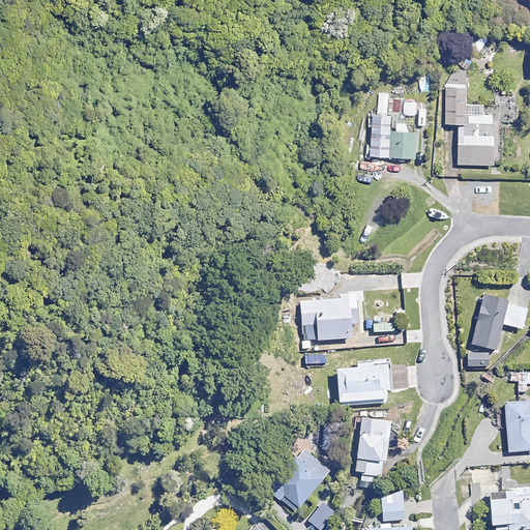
[(529,0),(503,0),(529,13),(529,0)]
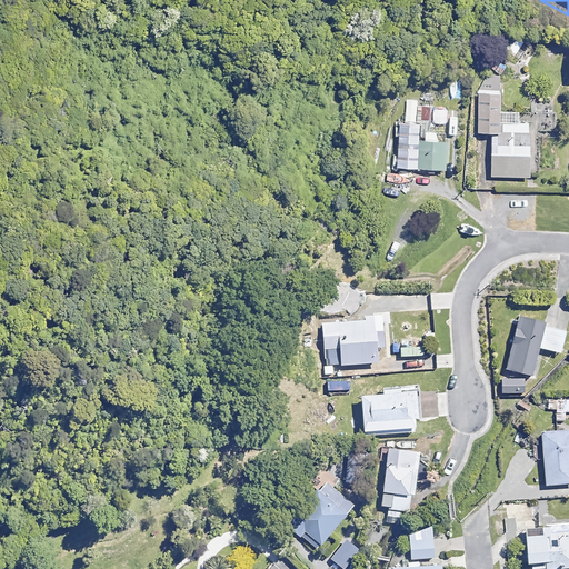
[(521,56),(521,41),(510,41),(510,56),(521,56)]
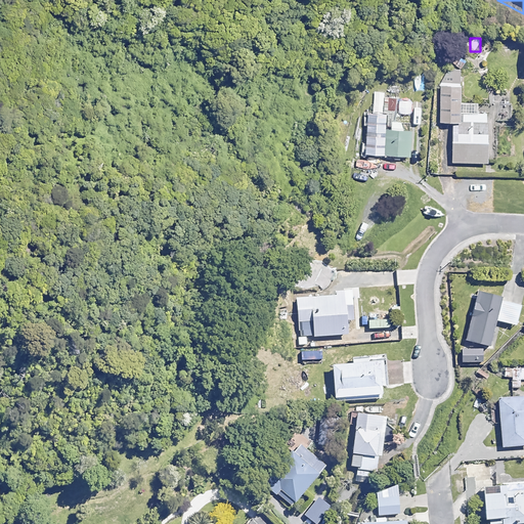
[(460,60),(438,60),(439,125),(452,124),(452,131),(443,131),(443,153),(452,153),(453,165),(488,164),(487,114),(477,115),(477,103),(461,103),(460,60)]
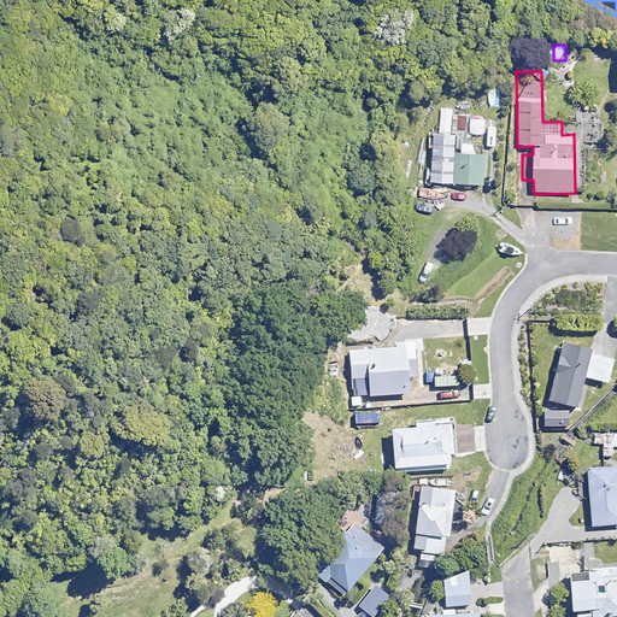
[(466,141),(466,134),(466,112),(448,112),(448,134),(454,134),(454,141),(466,141)]
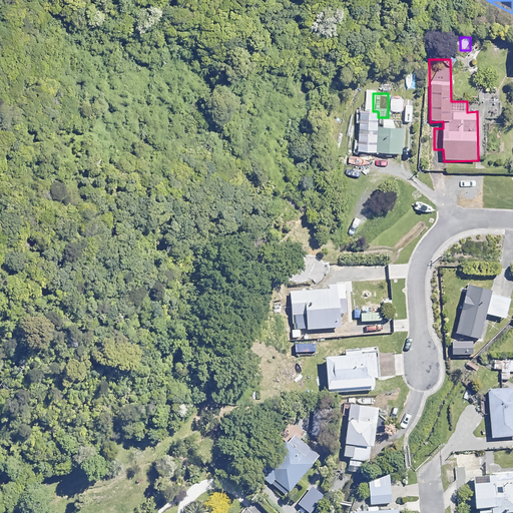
[(371,107),(360,106),(357,127),(369,129),(371,107)]
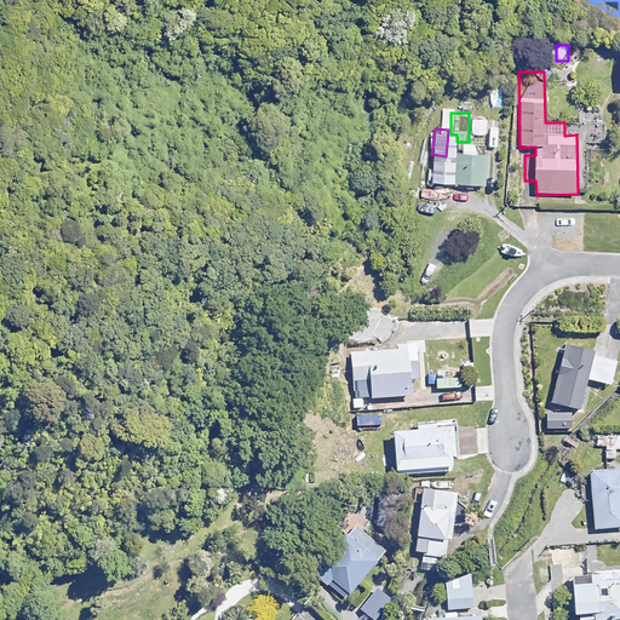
[(476,145),(463,145),(463,156),(455,156),(455,188),(486,188),(486,159),(476,159),(476,145)]
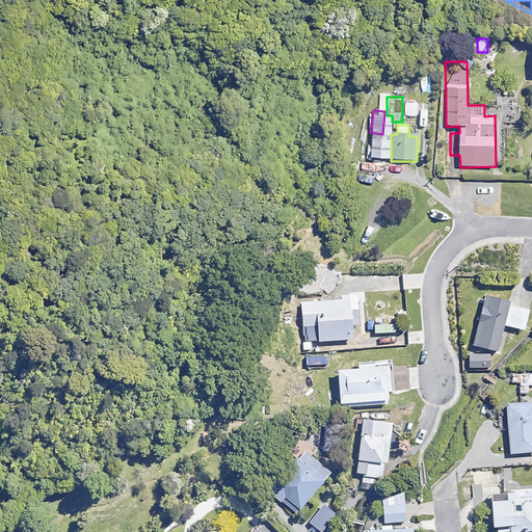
[(521,308),(473,298),(463,346),(488,350),(494,324),(516,328),(521,308)]
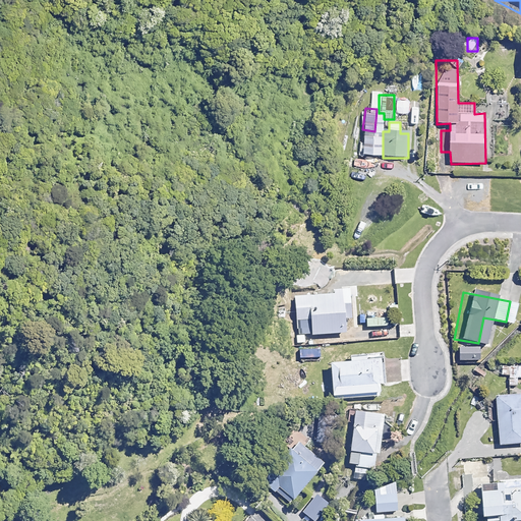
[(322,294),(266,297),(267,320),(282,319),(283,333),(324,331),(322,294)]
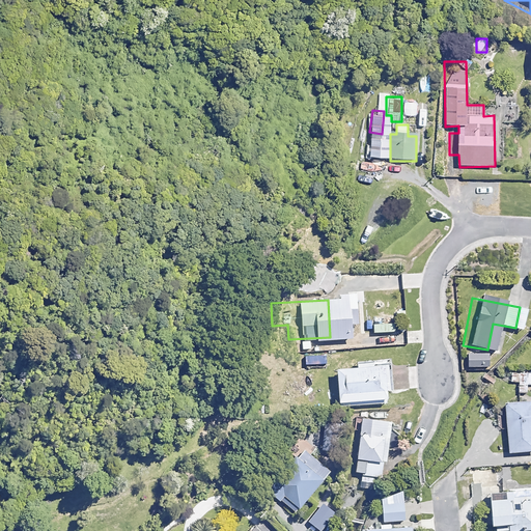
[(488,356),(468,357),(468,369),(488,368),(488,356)]
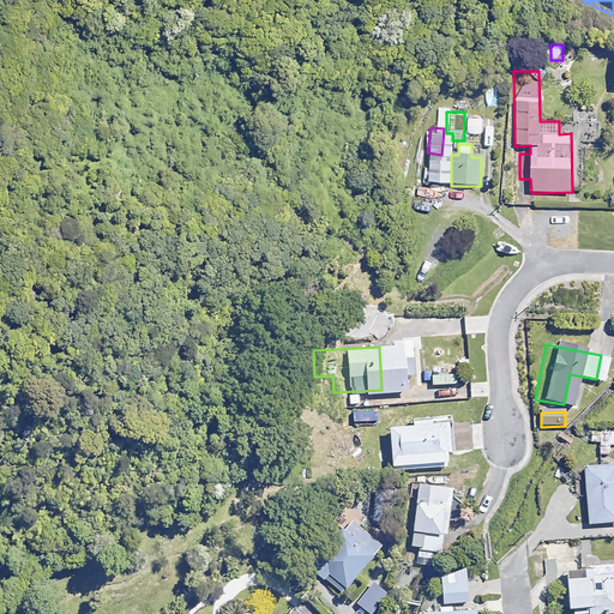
[(426,422),(367,427),(369,458),(428,453),(426,422)]
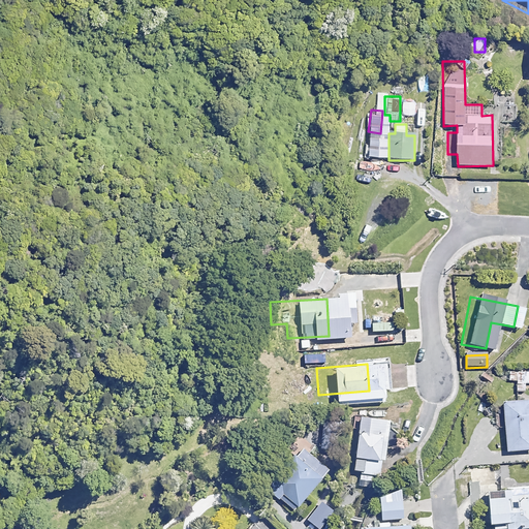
[(517,393),(526,392),(525,384),(528,383),(528,369),(515,371),(517,393)]
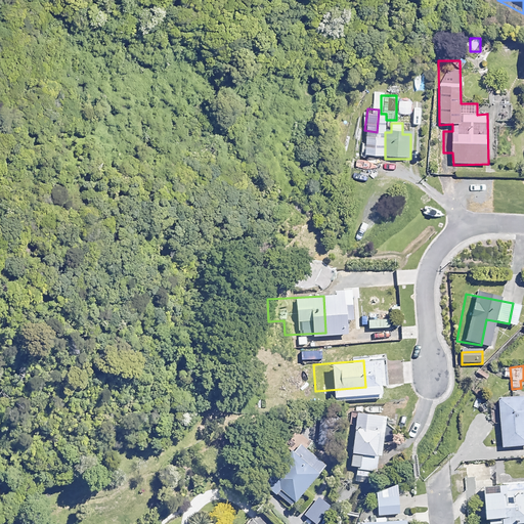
[(523,432),(522,397),(494,399),(496,445),(523,443),(523,432)]
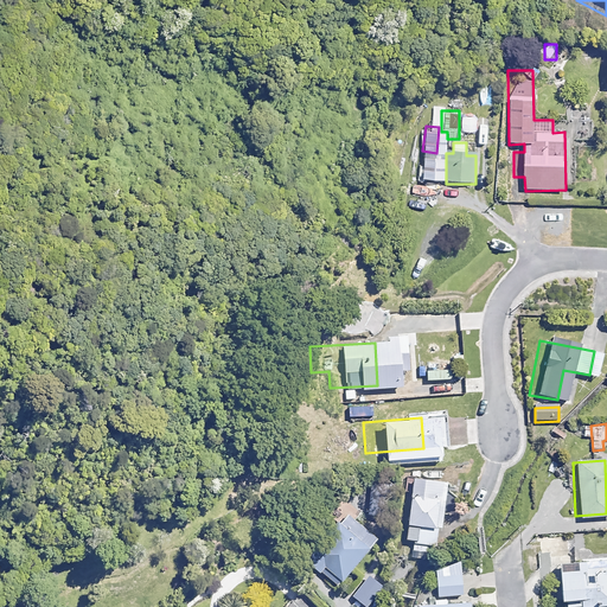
[(430,483),(396,479),(388,536),(423,540),(430,483)]
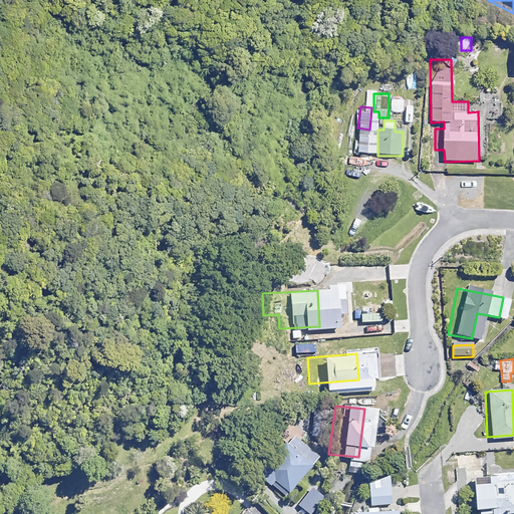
[(327,408),(313,407),(311,437),(325,438),(327,408)]
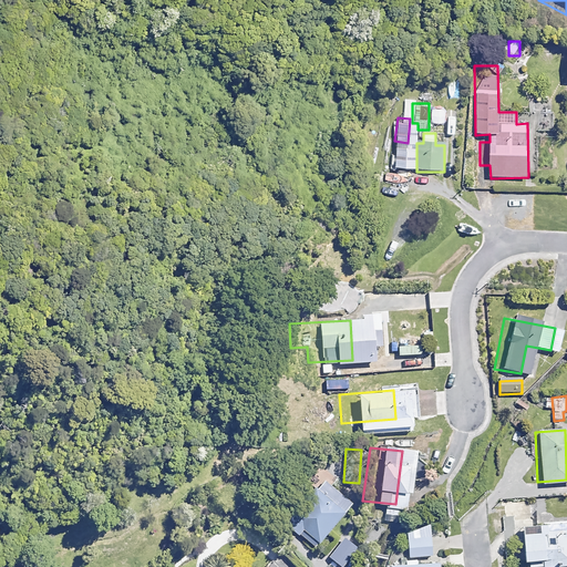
[(333,504),(302,481),(269,524),(299,548),(333,504)]
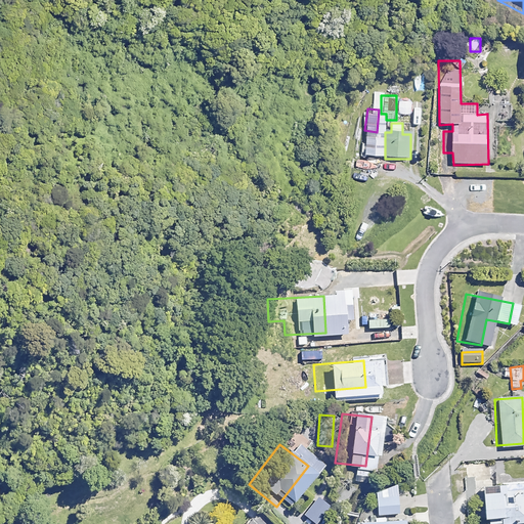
[(523,482),(485,484),(486,521),(523,519),(523,482)]
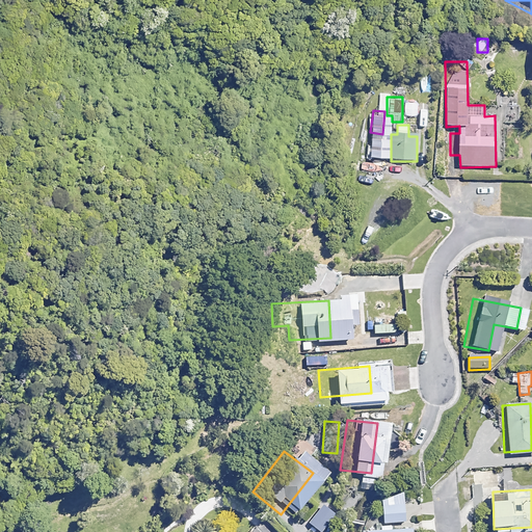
[(404,524),(403,505),(382,507),(383,525),(404,524)]
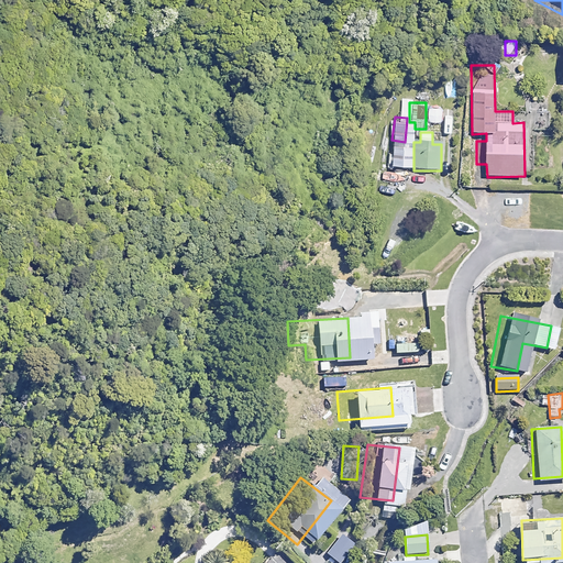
[(342,537),(335,547),(339,549),(331,558),(337,562),(340,562),(354,547),(342,537)]
